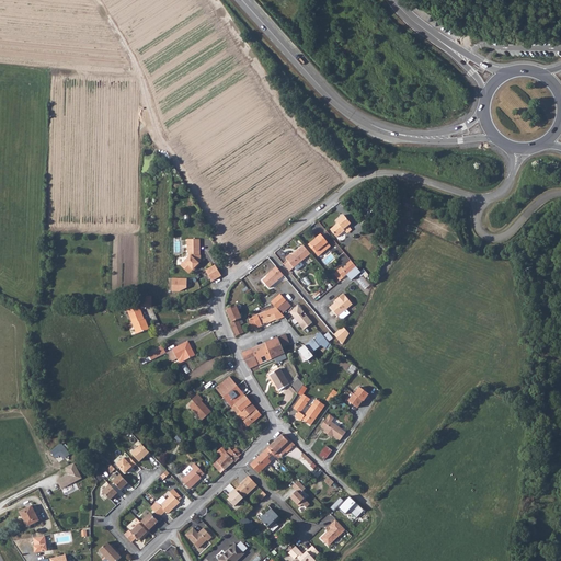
[(330,229),(336,238),(345,230),(347,235),(352,230),(348,226),(351,224),(343,215),(336,221),(338,222),(330,229)]
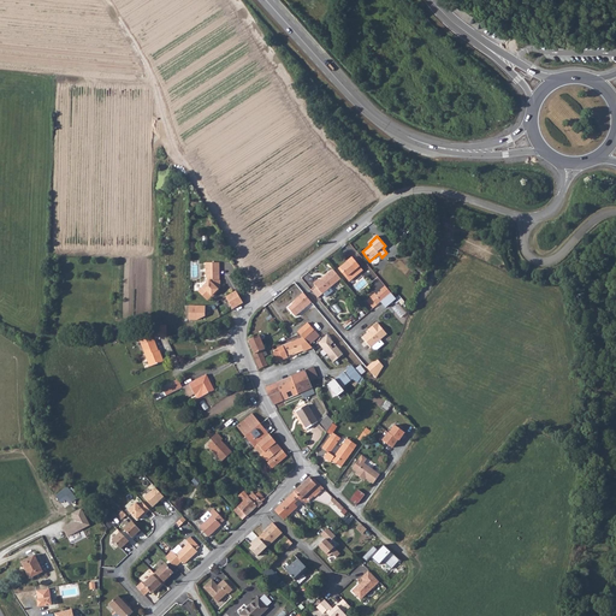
[(347,277),(348,276),(351,279),(359,273),(355,270),(360,266),(351,256),(348,260),(349,261),(342,267),(341,266),(338,267),(347,277)]
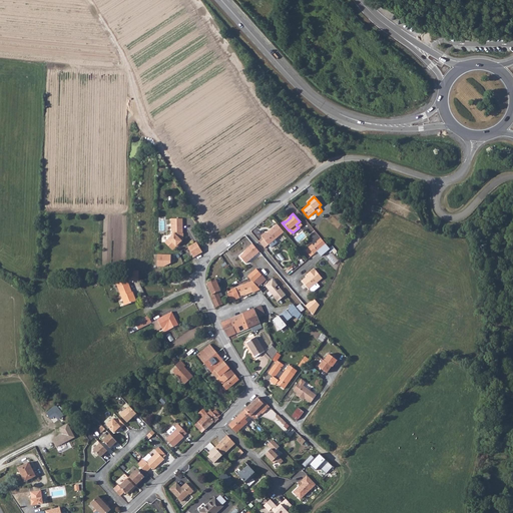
[(172,235),(165,242),(172,249),(178,244),(179,244),(183,241),(182,240),(183,239),(183,233),(182,233),(182,218),(171,218),(171,229),(172,229),(172,235)]
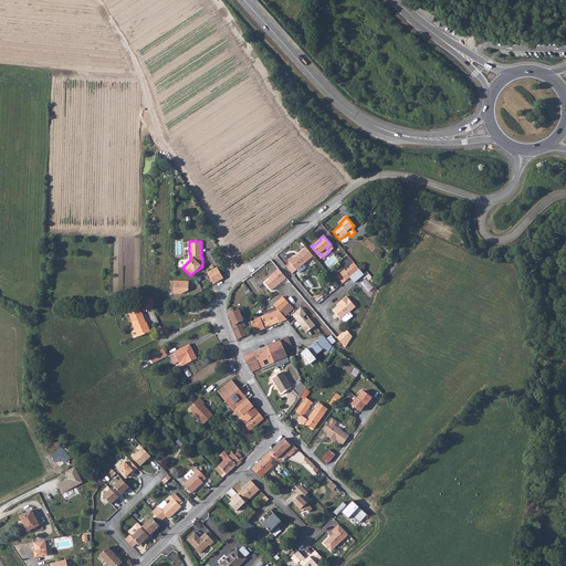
[(285,266),(292,273),(297,269),(300,272),(306,268),(303,264),(313,255),(306,247),(293,258),(292,257),(287,260),(290,262),(285,266)]
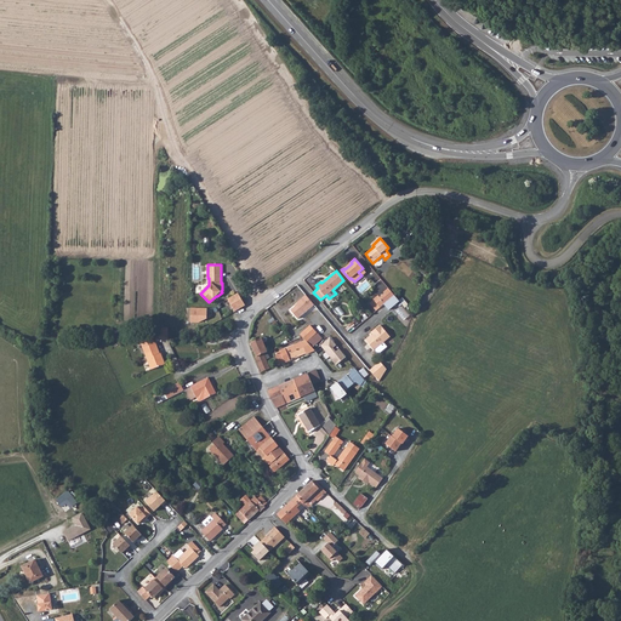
[(383,303),(394,295),(388,289),(383,292),(385,294),(379,298),(383,303)]
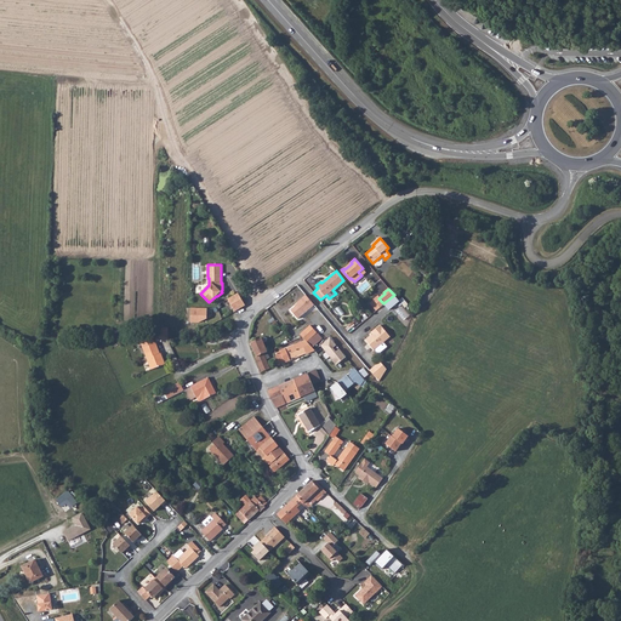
[(235,312),(245,306),(238,294),(228,300),(235,312)]
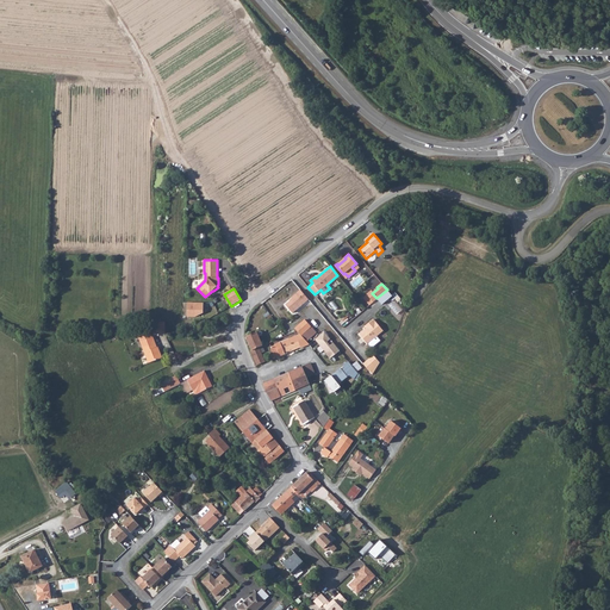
[(294,296),(302,305),(309,299),(300,290),(294,296)]
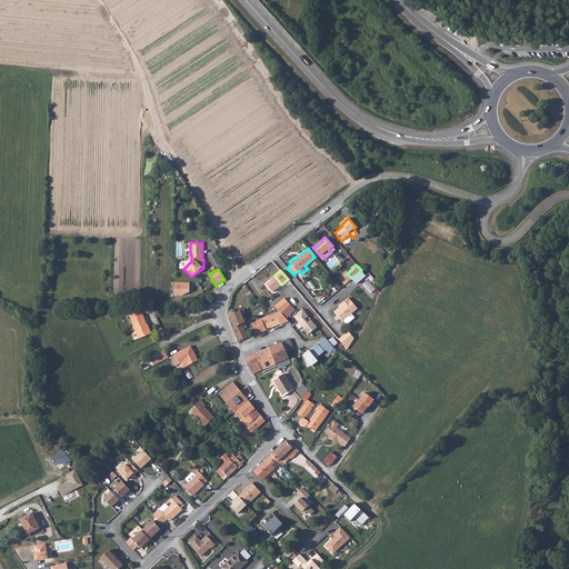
[(361,270),(351,278),(352,279),(357,285),(366,277),(361,270)]
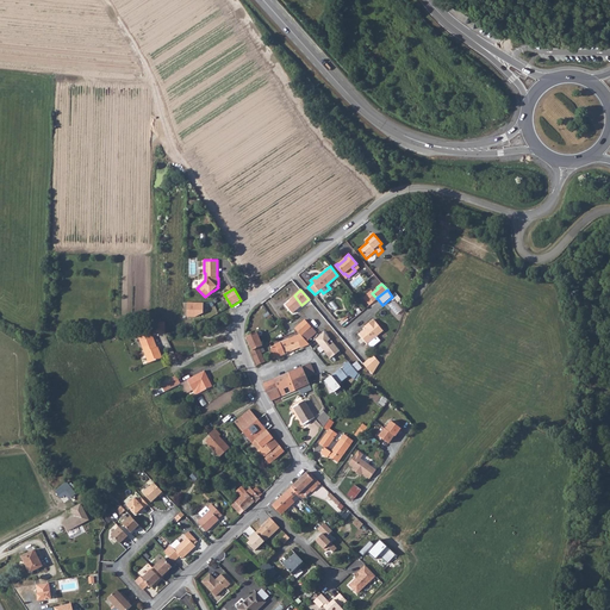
[(377,298),(372,293),(371,291),(363,297),(369,305),(378,299),(377,298)]
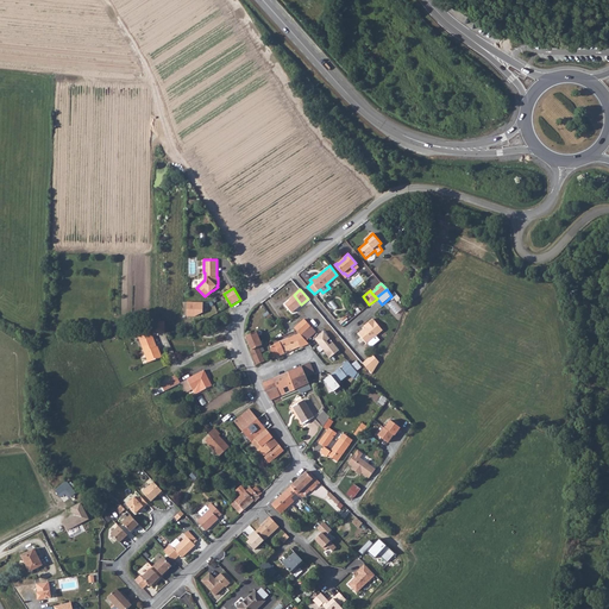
[(294,295),(292,296),(293,297),(286,303),(293,312),(301,305),(294,295)]
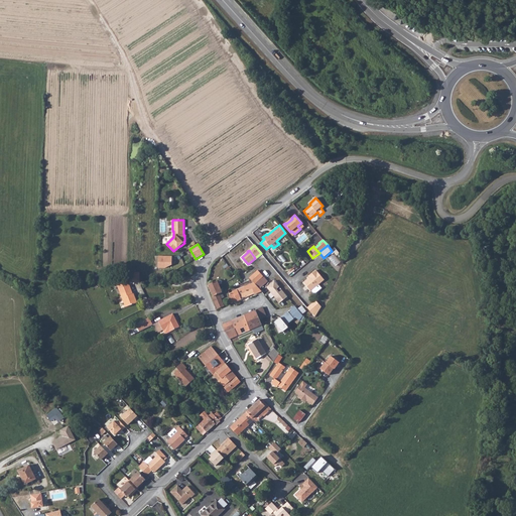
[(171,257),(157,256),(157,268),(170,269),(171,257)]
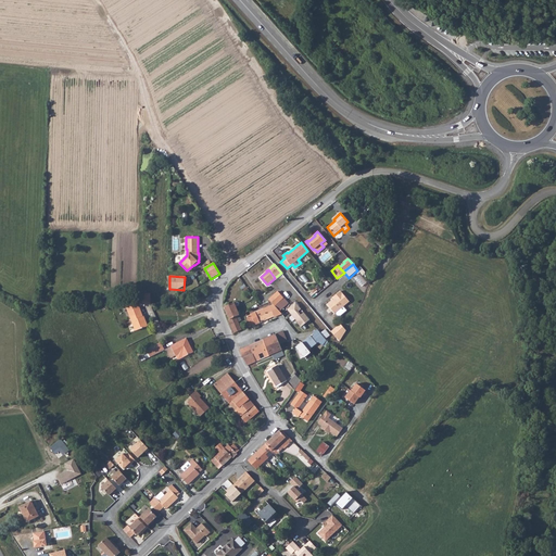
[(320,285),(311,293),(314,298),(324,289),(320,285)]
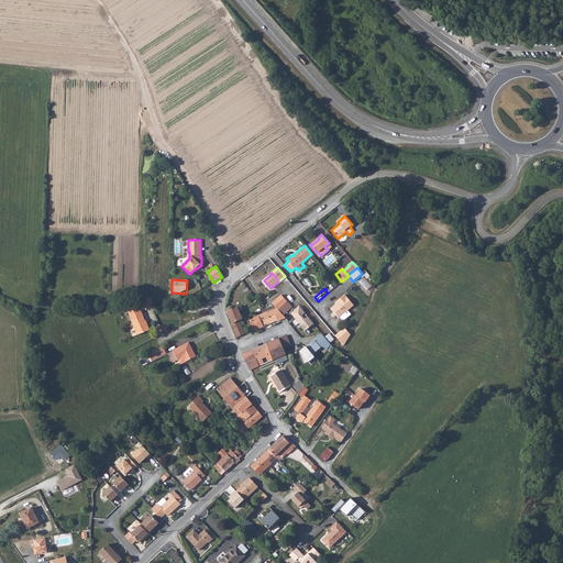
[(273,302),(277,308),(283,315),(293,307),(287,301),(290,298),(286,291),(273,302)]
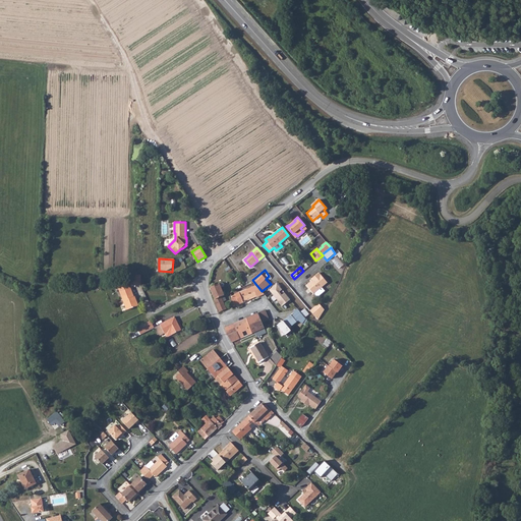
[(316,297),(319,297),(325,292),(322,288),(328,283),(319,273),(311,279),(313,281),(311,283),(310,282),(306,286),(314,294),(316,297)]
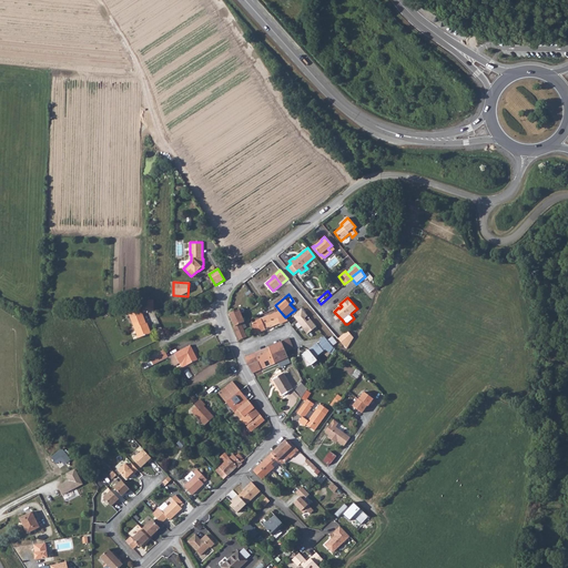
[(153,298),(141,301),(142,310),(154,307),(153,298)]
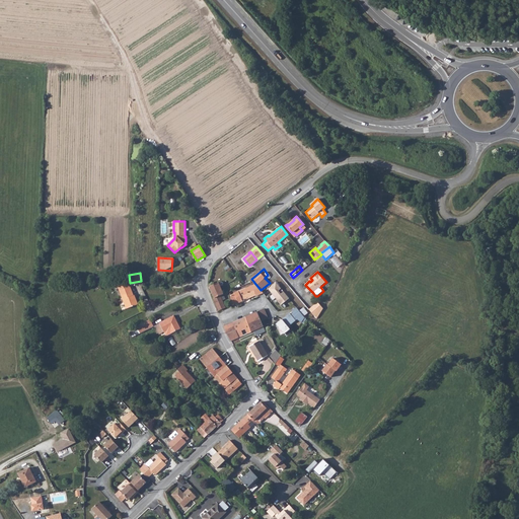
[(276,282),(268,289),(279,301),(278,302),(281,305),(289,299),(284,292),(281,294),(279,291),(281,289),(276,282)]
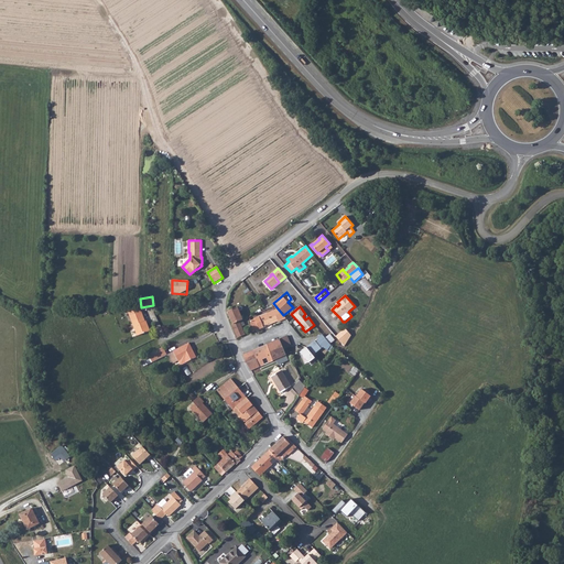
[(138,336),(150,332),(148,324),(147,324),(142,312),(141,312),(140,307),(129,311),(138,336)]
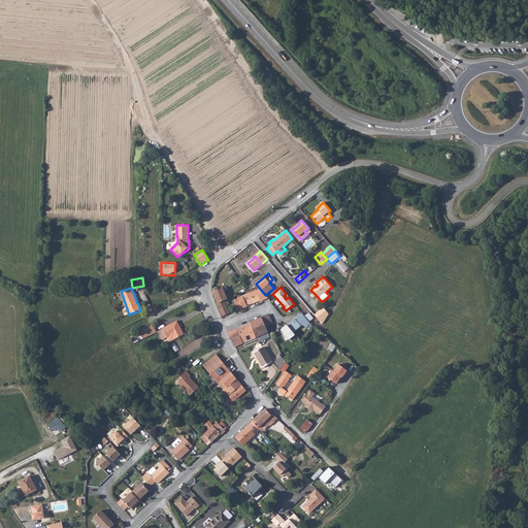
[(212,292),(218,303),(223,317),(230,314),(226,305),(224,300),(227,299),(222,288),(212,292)]
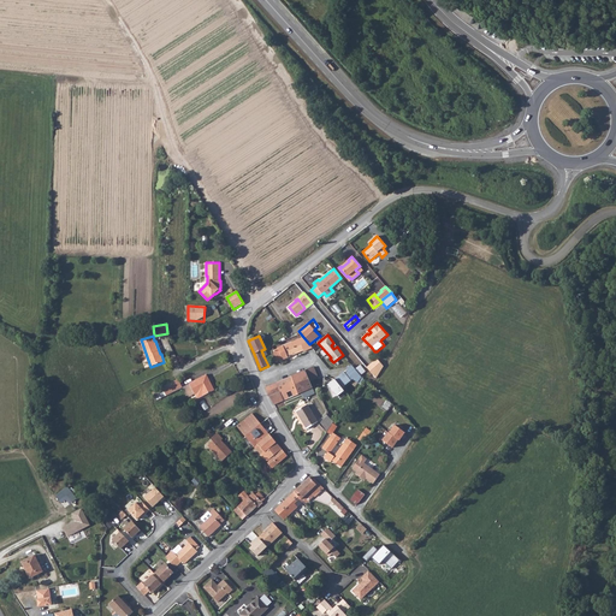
[(304,351),(312,348),(313,348),(309,344),(303,337),(273,350),(278,361),(304,350),(304,351)]
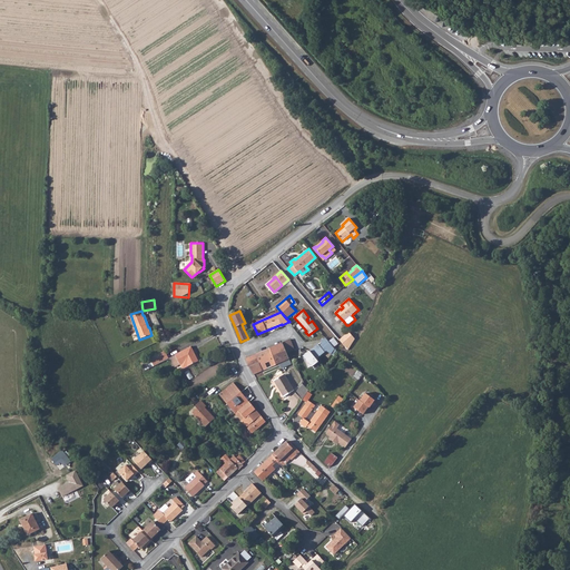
[(338,341),(347,351),(349,350),(354,341),(349,333),(338,341)]
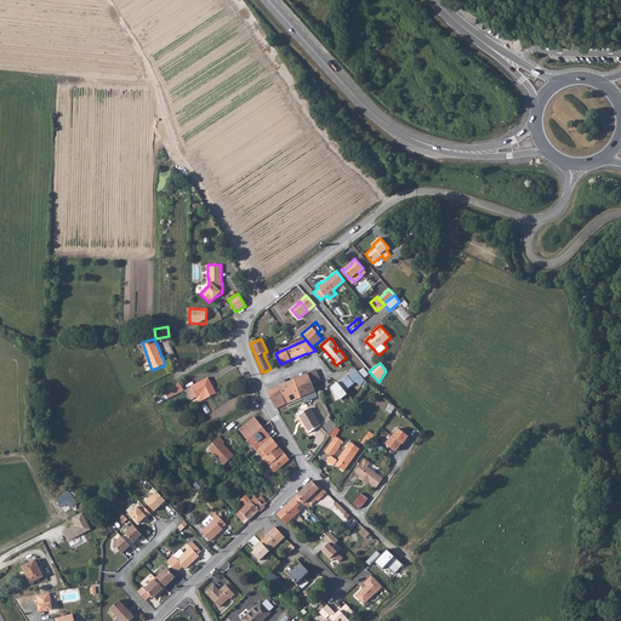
[(308,372),(315,391),(318,389),(324,387),(317,369),(308,372)]
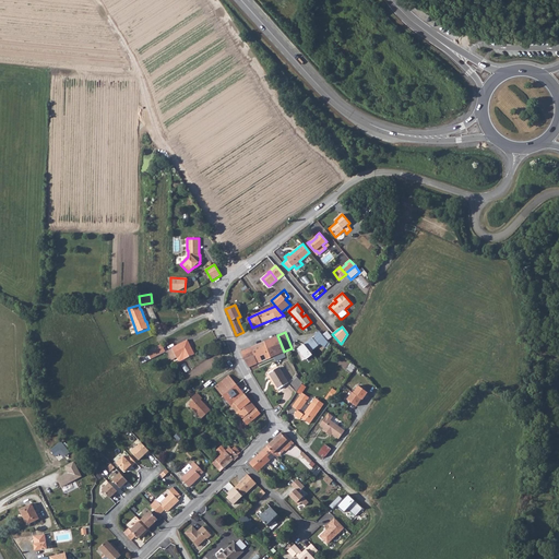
[(312,337),(305,343),(311,352),(320,344),(325,347),(329,343),(320,332),(314,333),(316,337),(313,339),(312,337)]
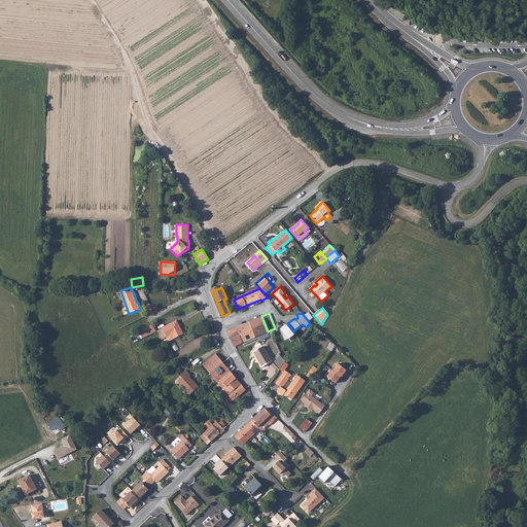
[(261,316),(248,322),(253,338),(268,331),(261,316)]
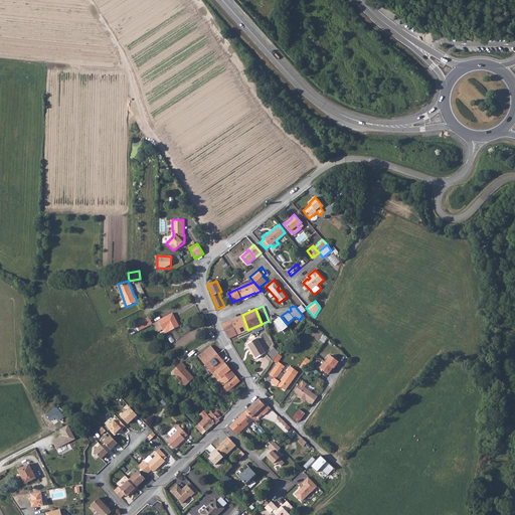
[(159,321),(165,334),(179,326),(173,314),(159,321)]
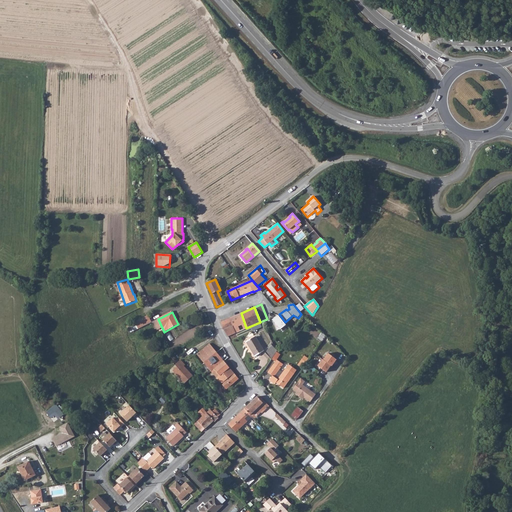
[(230,318),(236,333),(246,328),(241,313),(230,318)]
